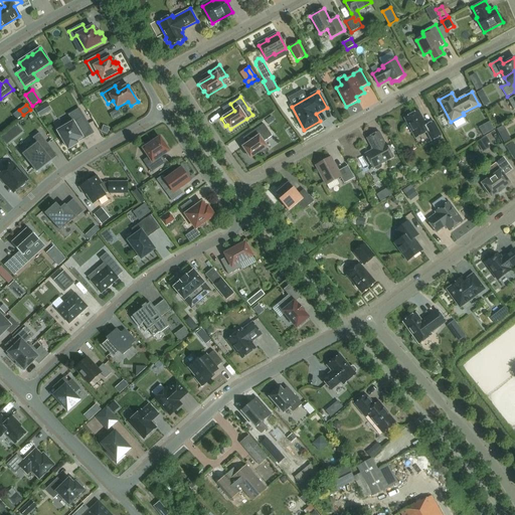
[(40,108),(35,110),(38,115),(40,118),(44,115),(40,108)]
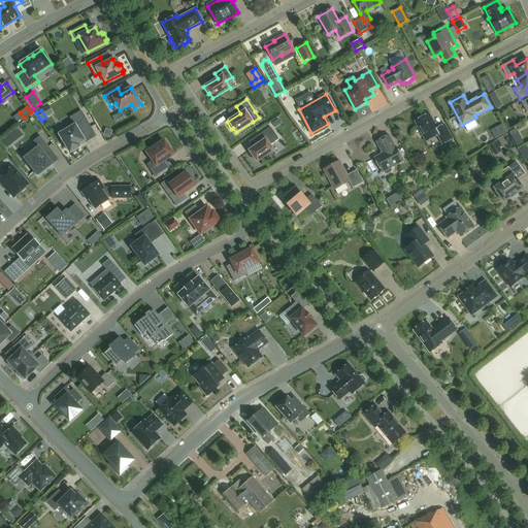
[(74,126),(60,134),(70,153),(71,152),(73,155),(80,151),(78,147),(79,146),(78,144),(85,141),(81,135),(92,129),(81,111),(70,119),(74,126)]
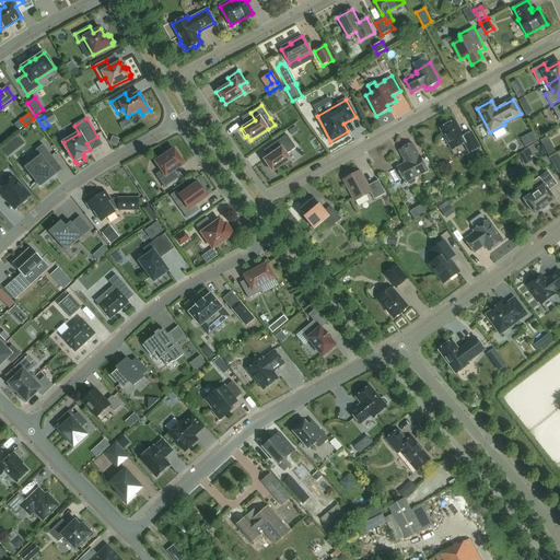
[(452,151),(465,144),(469,153),(480,148),(471,132),(464,137),(455,120),(440,129),(452,151)]
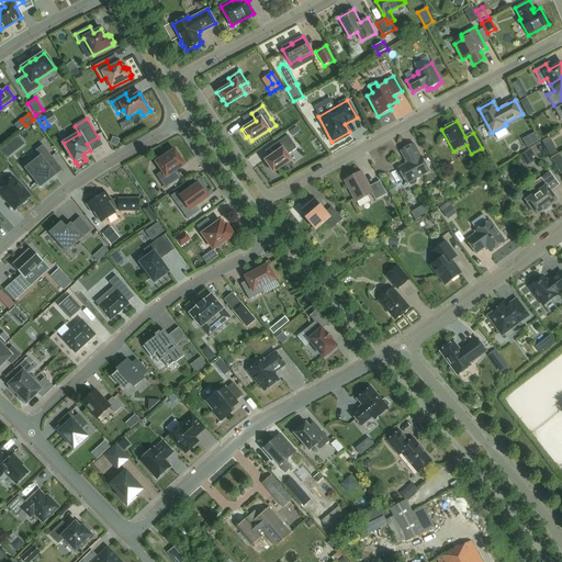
[(294,137),(301,132),(298,127),(291,132),(294,137)]
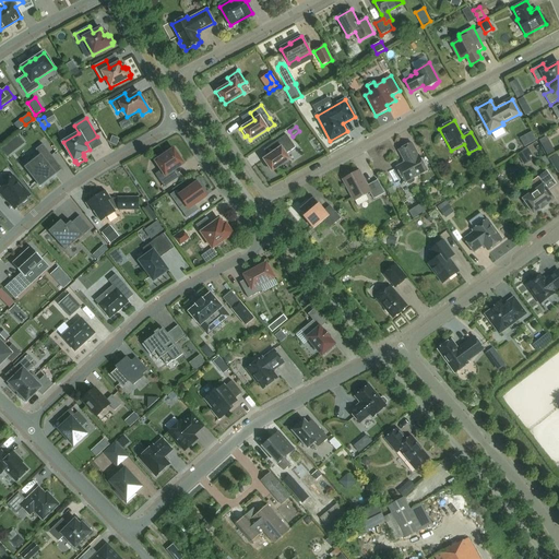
[(528,134),(525,135),(530,144),(536,141),(534,138),(532,132),(528,134)]
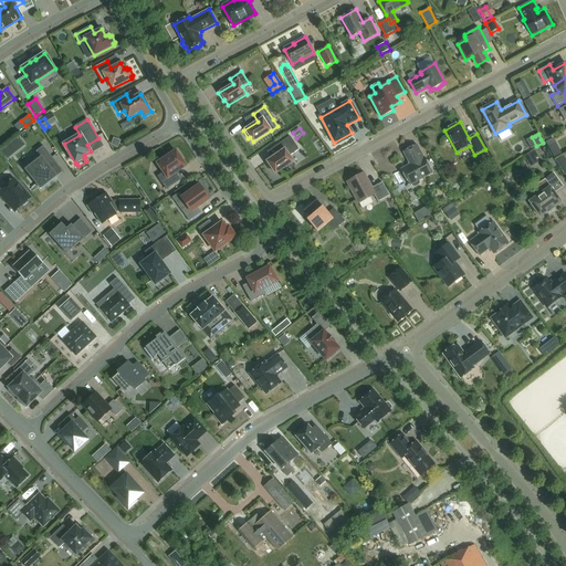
[(272,168),(275,174),(293,161),(290,156),(300,149),(290,136),(275,147),(280,153),(265,163),(270,170),(272,168)]
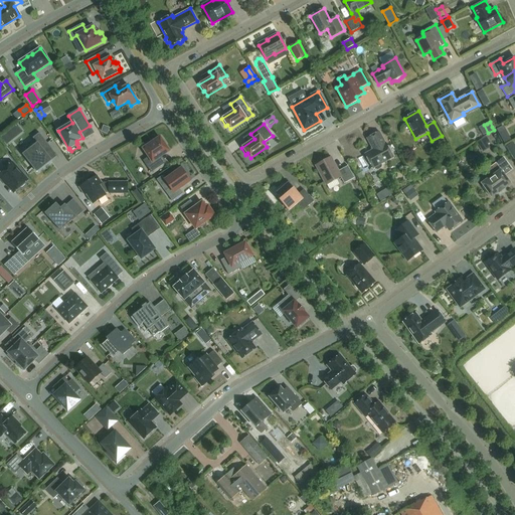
[(498,129),(496,130),(500,137),(502,137),(507,133),(503,126),(498,129)]
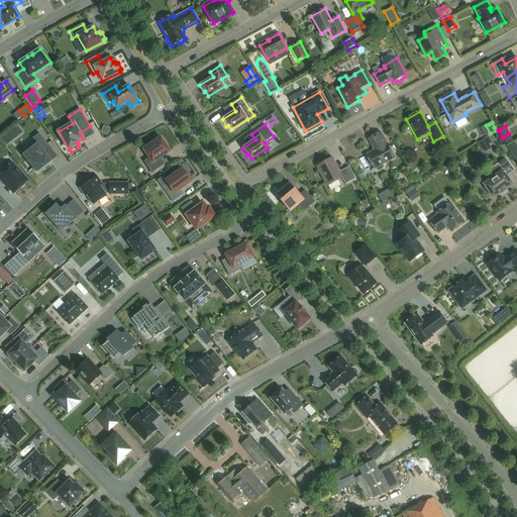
[(382,165),(395,158),(388,143),(387,143),(381,132),(369,139),(374,147),(373,151),(367,154),(375,170),(377,168),(378,170),(379,170),(383,169),(383,167),(382,165)]
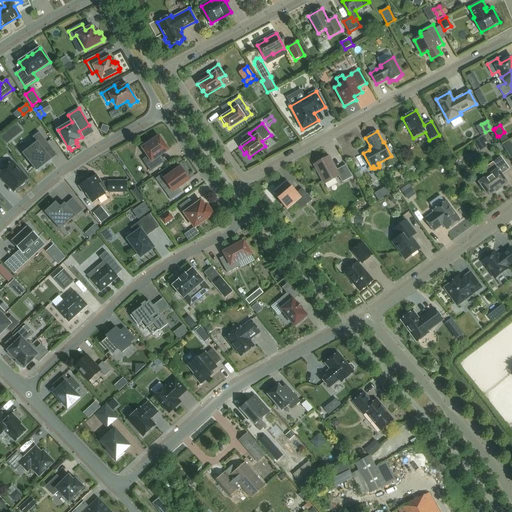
[(7,132),(0,137),(6,145),(13,140),(7,132)]
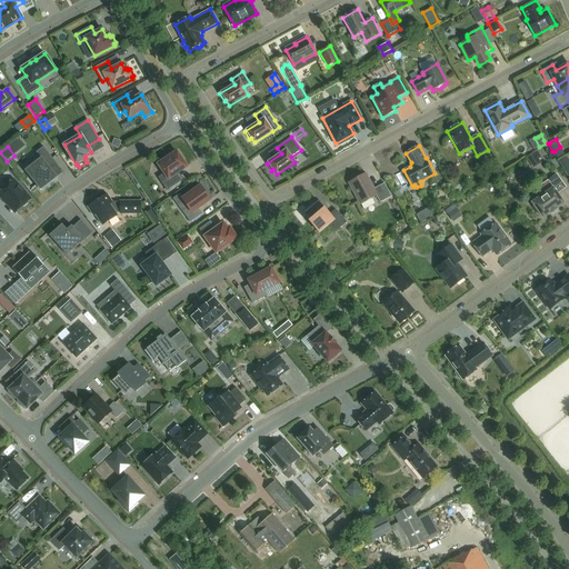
[(41,159),(26,171),(41,190),(57,178),(50,170),(57,165),(43,147),(36,152),(41,159)]
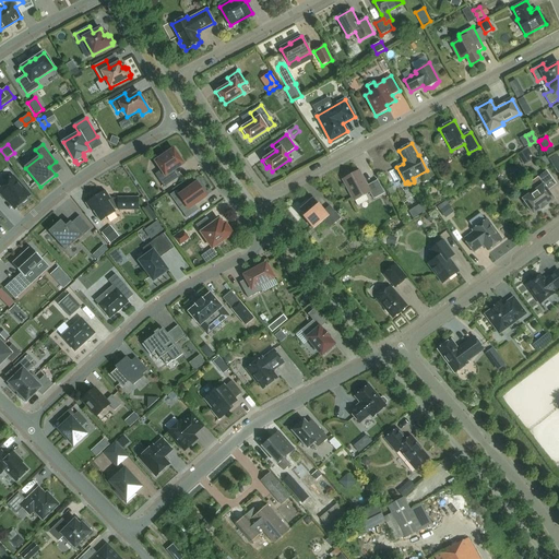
[(162,170),(155,175),(164,188),(176,180),(171,173),(183,164),(179,157),(180,156),(177,151),(175,152),(174,150),(163,157),(162,155),(156,159),(157,161),(156,162),(162,170)]
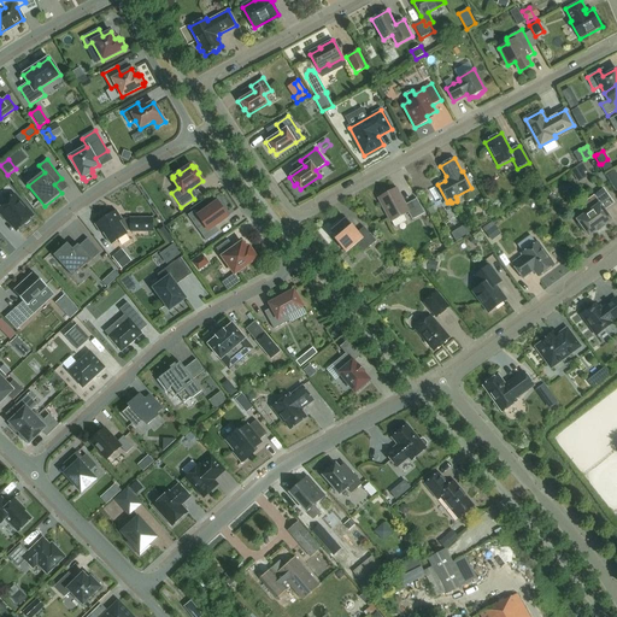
[(579,165),(571,170),(576,177),(583,174),(579,165)]
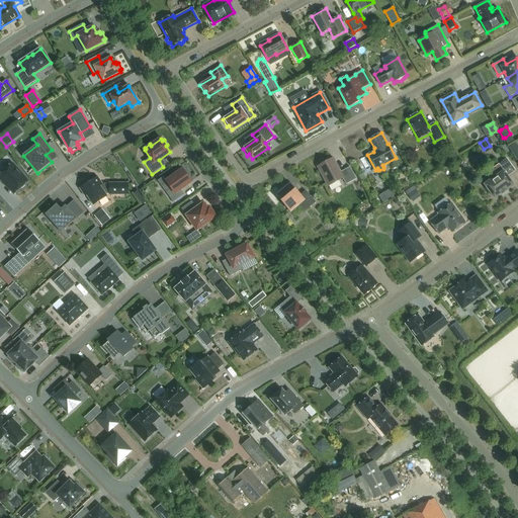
[(514,145),(509,148),(513,154),(517,151),(517,146),(516,144),(514,145)]
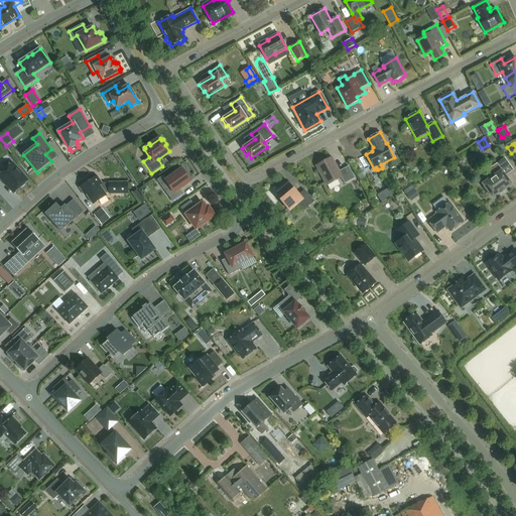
[(332,158),(317,166),(327,184),(342,177),(345,183),(355,178),(349,165),(348,166),(349,167),(340,172),(332,158)]
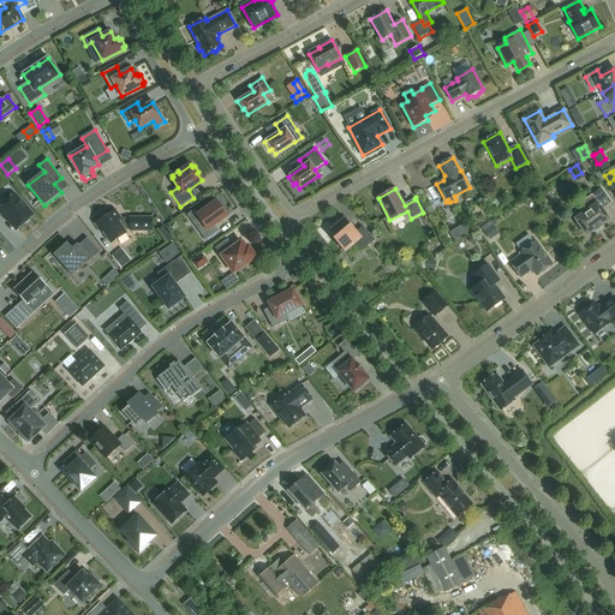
[(586,212),(575,219),(587,236),(596,230),(602,226),(601,225),(609,219),(602,209),(611,202),(602,189),(581,203),(586,212)]
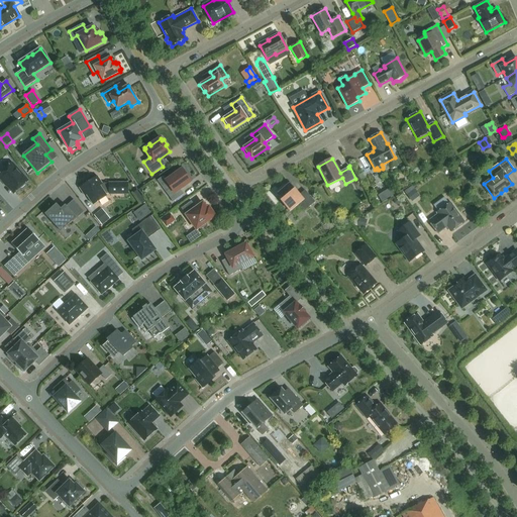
[(11,164),(0,174),(0,179),(3,184),(5,182),(15,193),(20,188),(22,188),(25,185),(25,184),(27,182),(11,164)]
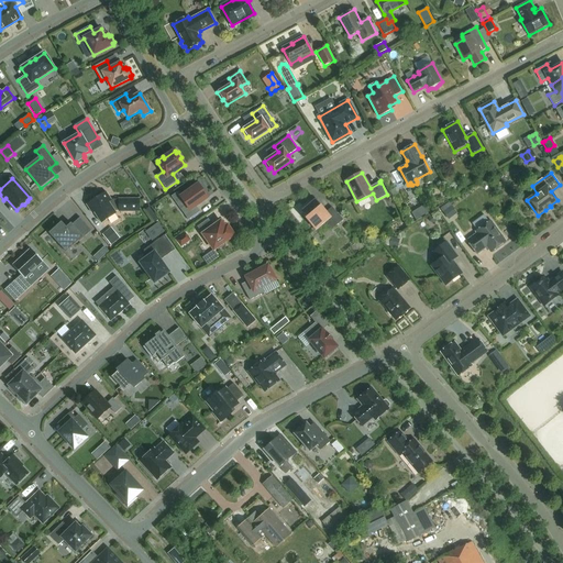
[(198,184),(180,197),(186,206),(180,210),(188,220),(199,212),(196,208),(208,198),(198,184)]
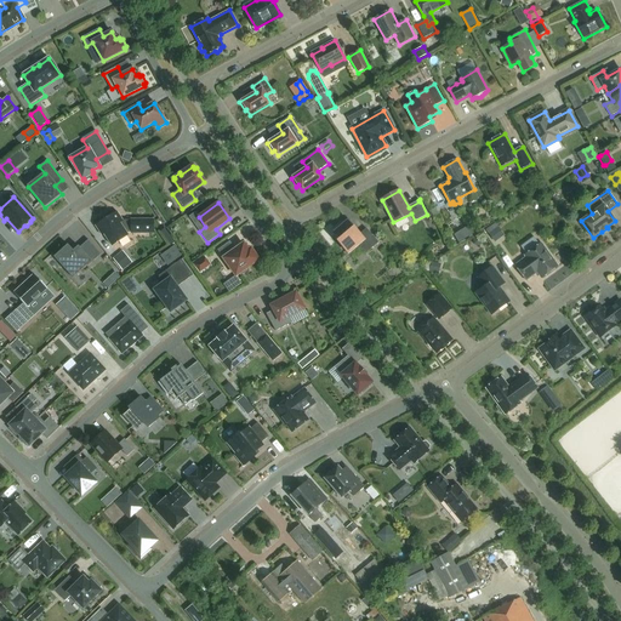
[(117,212),(96,227),(102,235),(104,234),(112,246),(127,235),(126,233),(131,233),(131,234),(154,234),(154,220),(131,220),(131,221),(123,221),(117,212)]
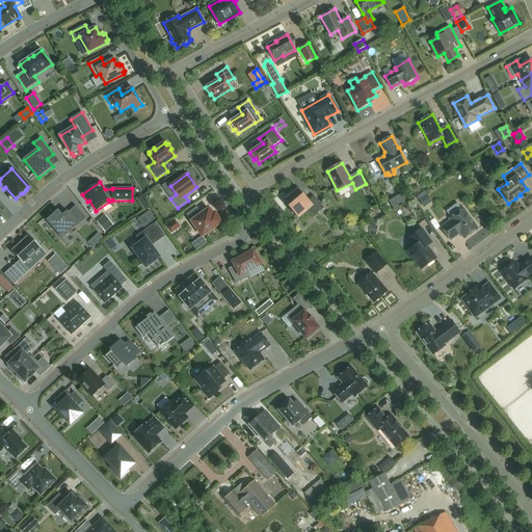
[(313,217),(324,208),(314,195),(314,196),(309,201),(298,189),(287,200),(292,206),(290,207),(298,217),(307,210),(313,217)]
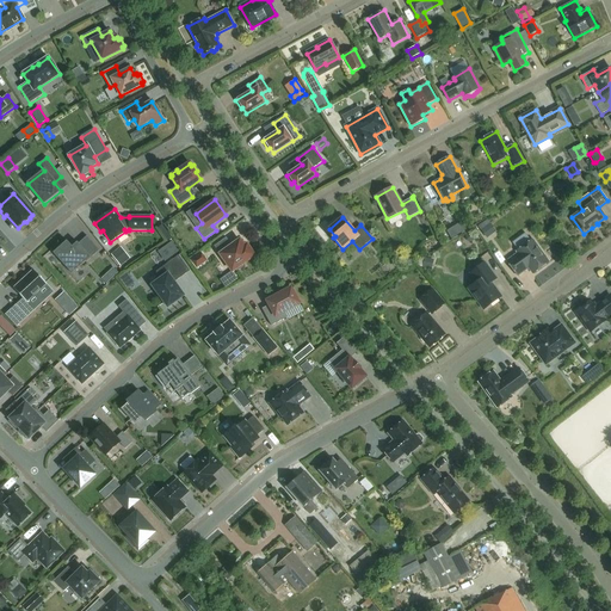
[(487,220),(479,227),(486,236),(494,230),(487,220)]
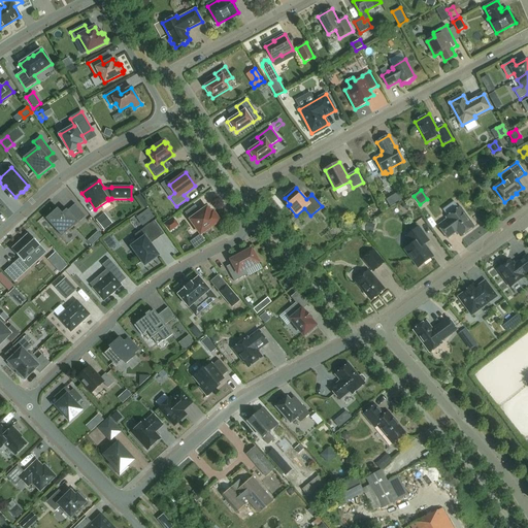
[(393,204),(405,197),(401,191),(389,198),(393,204)]
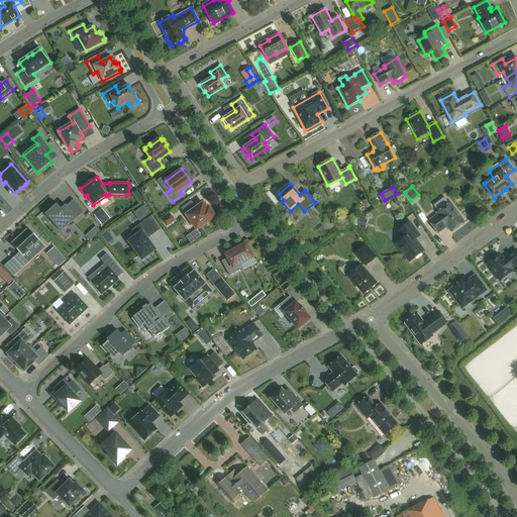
[(85,212),(75,199),(63,209),(58,202),(45,212),(60,230),(72,221),(72,222),(85,212)]
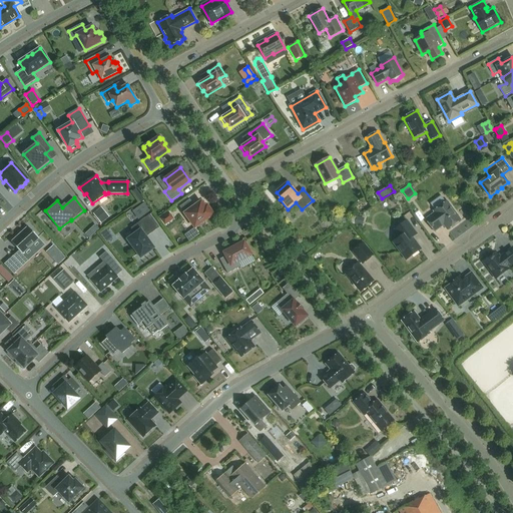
[(190,199),(180,207),(195,228),(197,226),(199,228),(204,224),(203,222),(213,214),(207,205),(205,207),(201,201),(194,206),(190,199)]
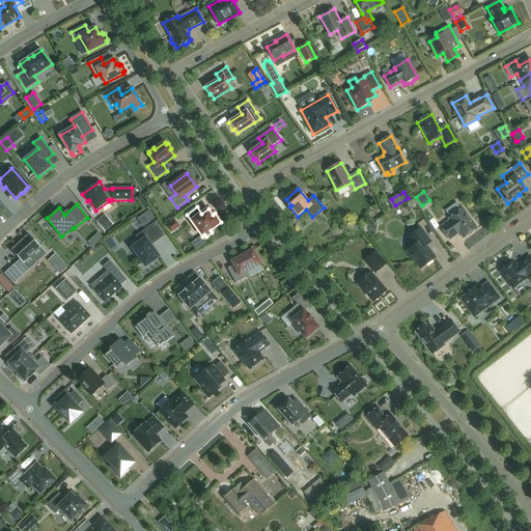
[(463,208),(449,218),(450,220),(441,227),(450,240),(459,232),(464,238),(477,228),(463,208)]
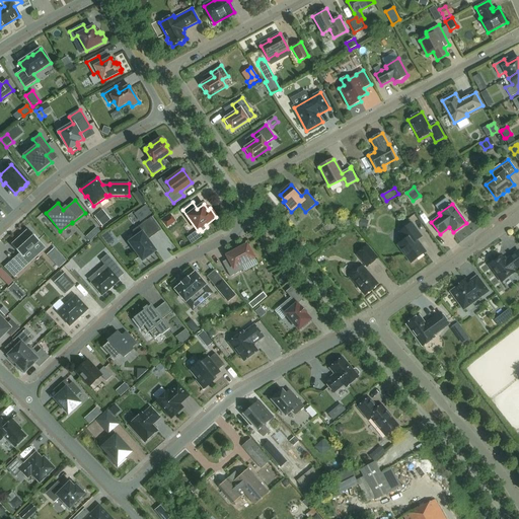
[(140,221),(151,213),(146,205),(135,213),(140,221)]
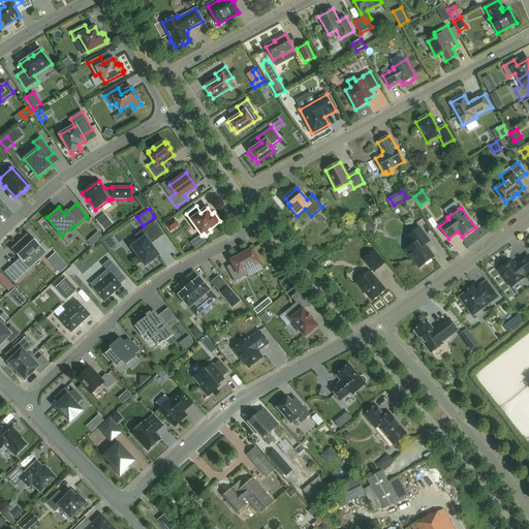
[(101,216),(96,220),(104,230),(110,226),(101,216)]
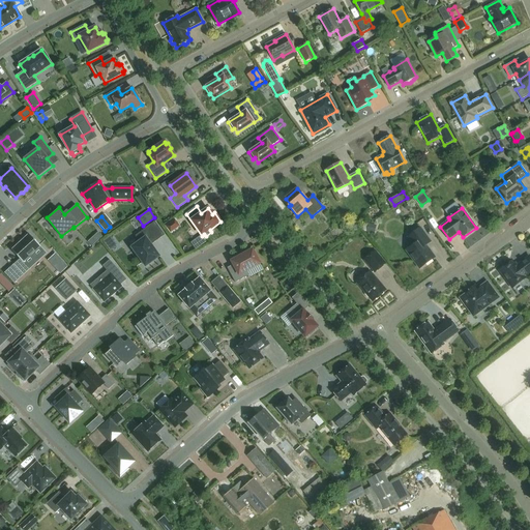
[(170,234),(180,227),(175,219),(165,227),(170,234)]
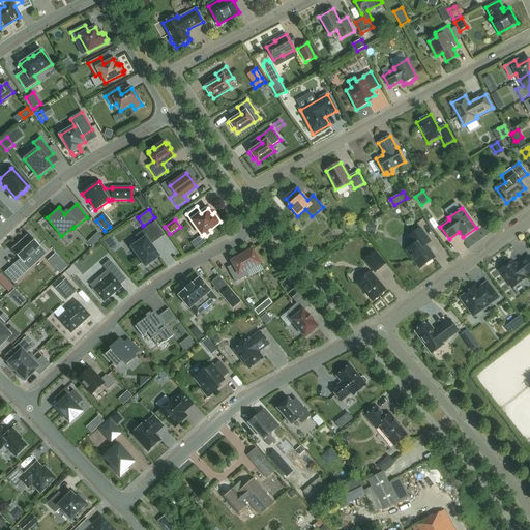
[(165,235),(155,222),(135,236),(139,242),(131,247),(145,267),(159,257),(151,245),(165,235)]
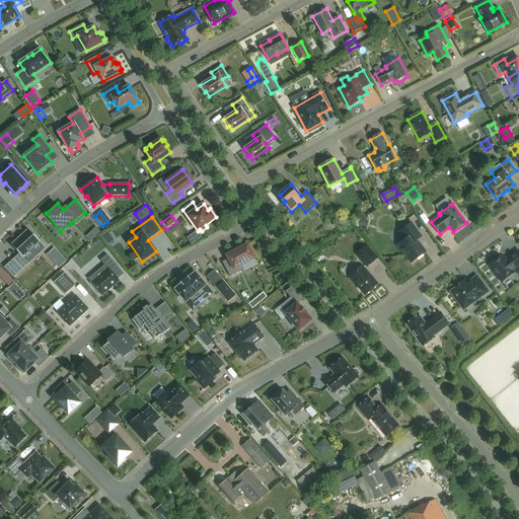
[(414,262),(426,252),(417,241),(422,237),(412,223),(399,231),(405,239),(398,244),(412,263),(414,262)]
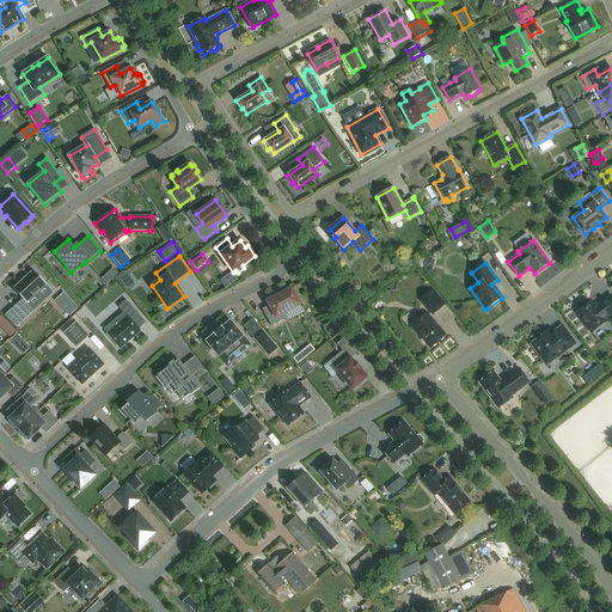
[(109,273),(108,274),(112,280),(118,274),(115,270),(114,268),(109,273)]
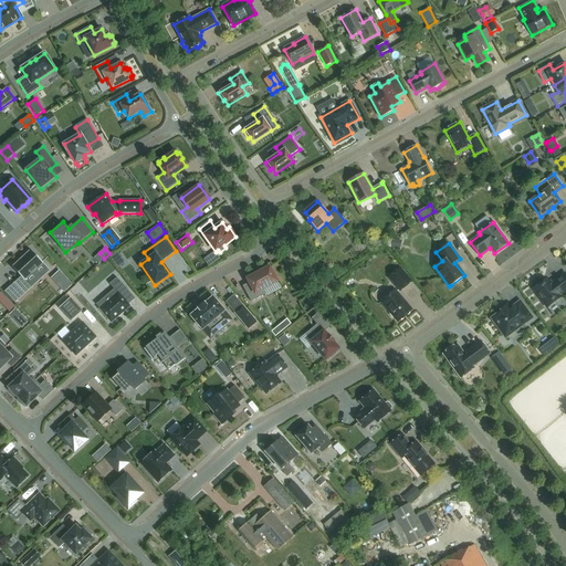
[(31,250),(12,268),(21,278),(14,283),(25,294),(32,287),(25,280),(43,263),(31,250)]
